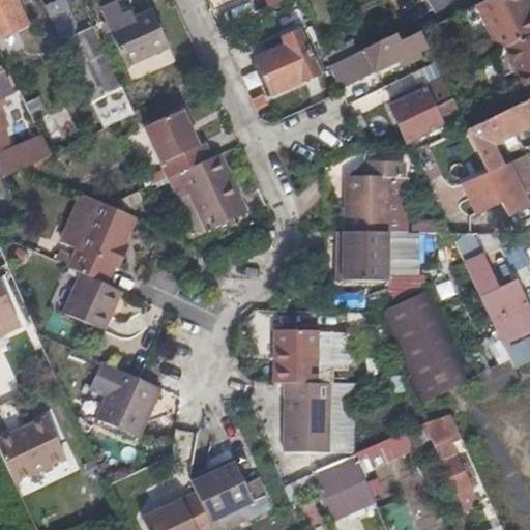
[(0,0),(0,36),(24,25),(15,6),(11,0),(0,0)]
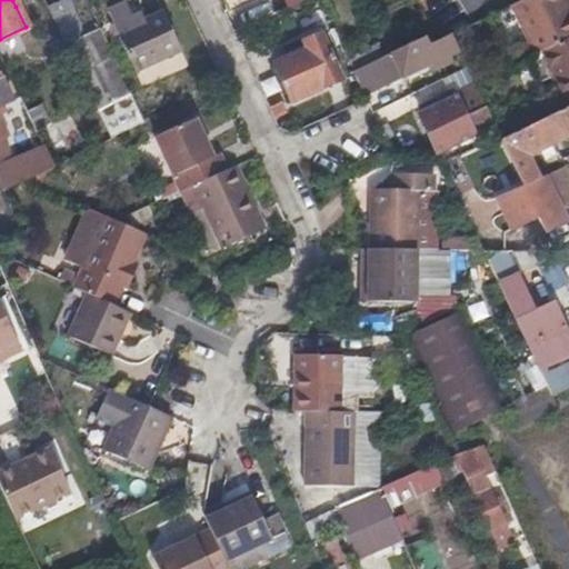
[(62,40),(82,32),(69,0),(58,0),(48,5),(62,40)]
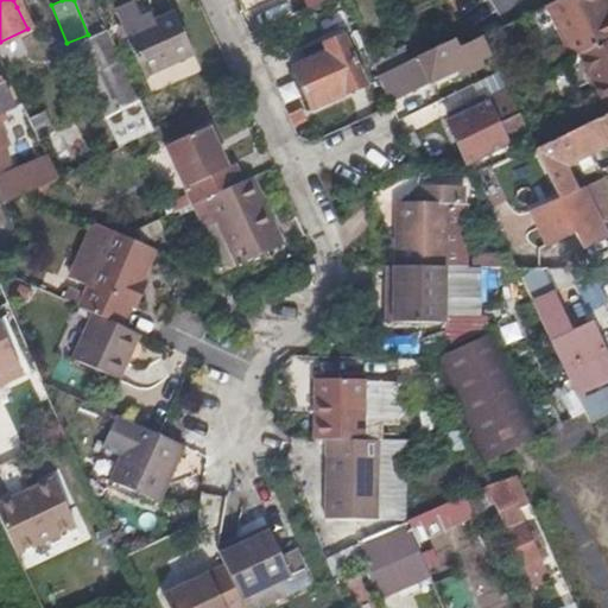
[(559,0),(540,10),(565,61),(607,40),(607,26),(601,12),(595,0),(559,0)]
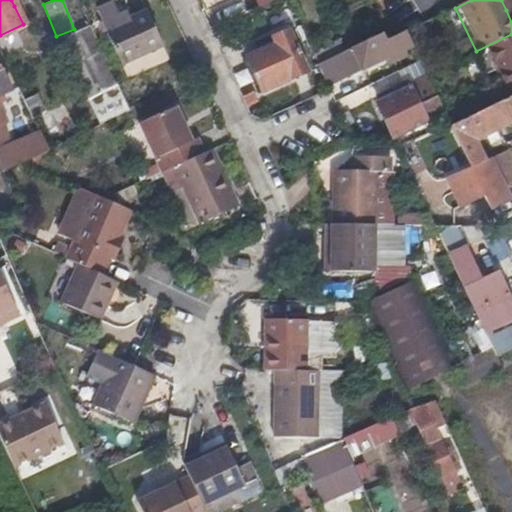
[(104,26),(113,45),(122,63),(162,44),(145,7),(128,16),(120,19),(118,14),(113,1),(97,8),(104,26)]
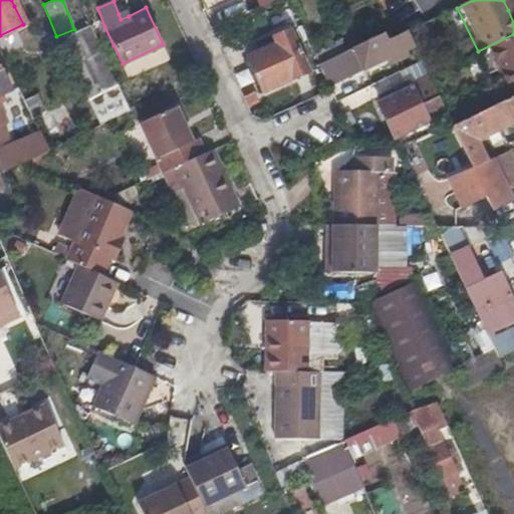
[(92,25),(62,36),(94,124),(124,113),(92,25)]
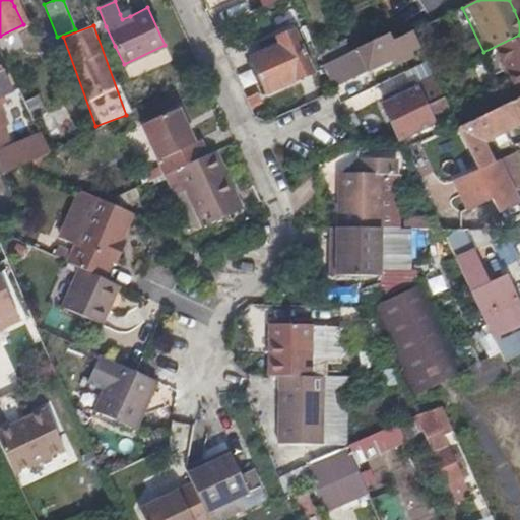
[(277,37),(278,39),(279,42),(253,55),(269,90),(314,69),(296,27),(277,37)]
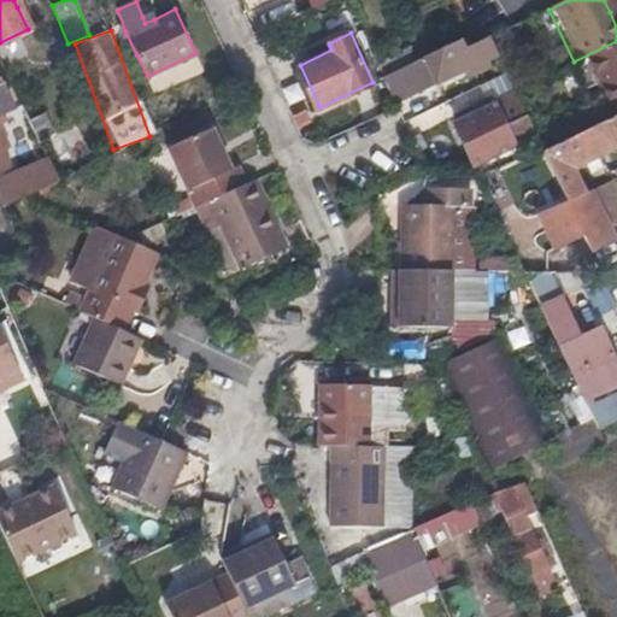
[(466,48),(464,45),(463,40),(423,58),(436,84),(499,56),(491,37),(466,48)]
